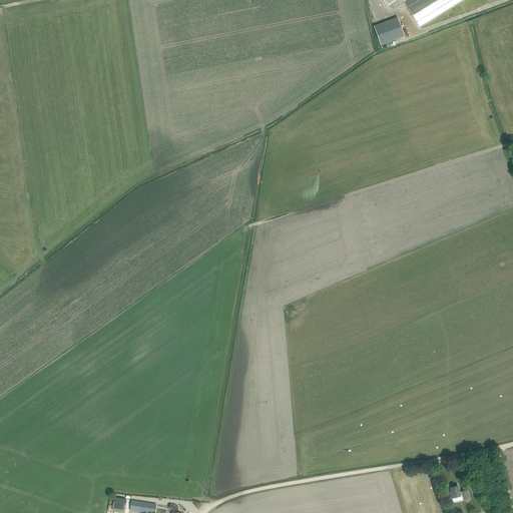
[(382,0),(390,12),(404,3),(420,28),(464,0),(382,0)]
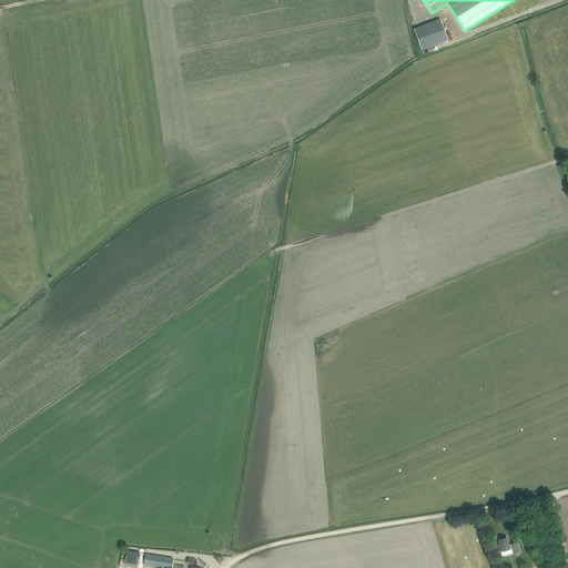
[(440,20),(414,29),(422,50),(448,40),(440,20)]
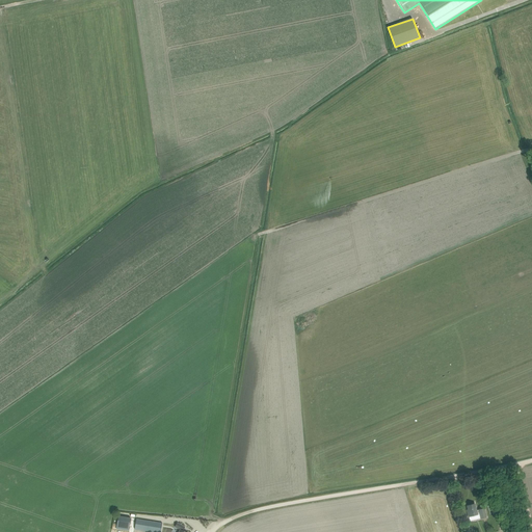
[(476,510),(475,504),(467,506),(469,512),(468,512),(469,516),(479,514),(480,519),(486,517),(484,508),(476,510)]
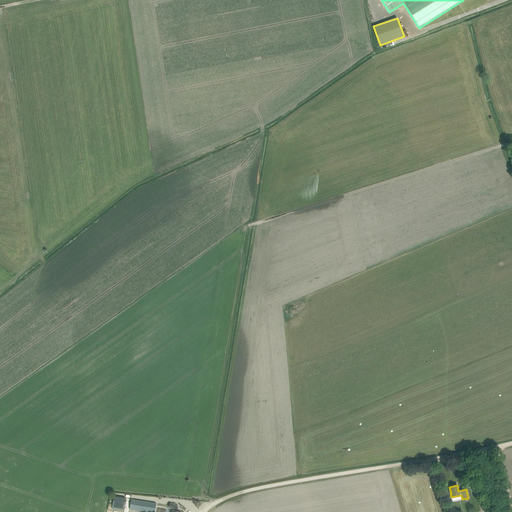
[(124,511),(126,498),(113,496),(111,509),(124,511)]
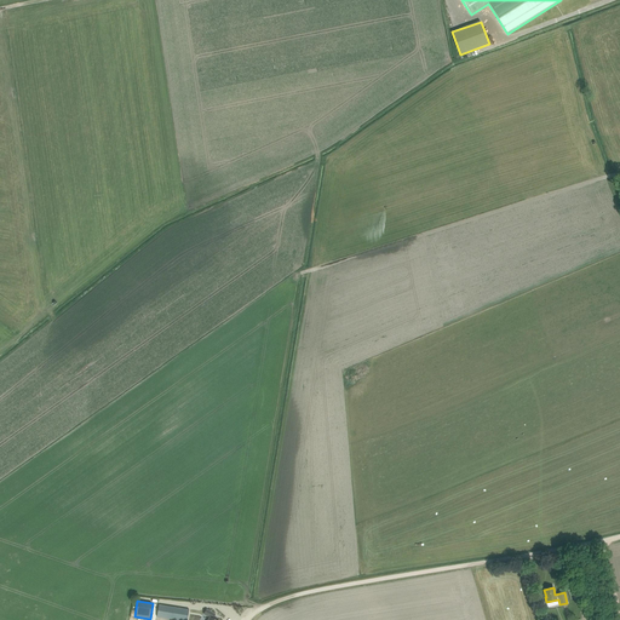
[(196,619),(199,612),(193,610),(159,604),(156,616),(181,619),(196,619)]
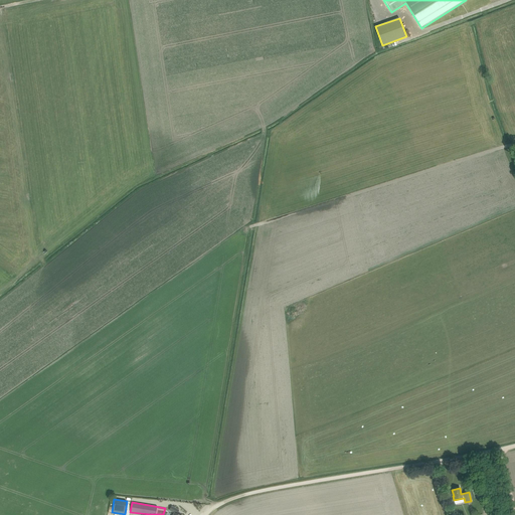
[(179,514),(177,514),(179,510),(172,506),(170,510),(174,513),(173,514),(179,514)]
